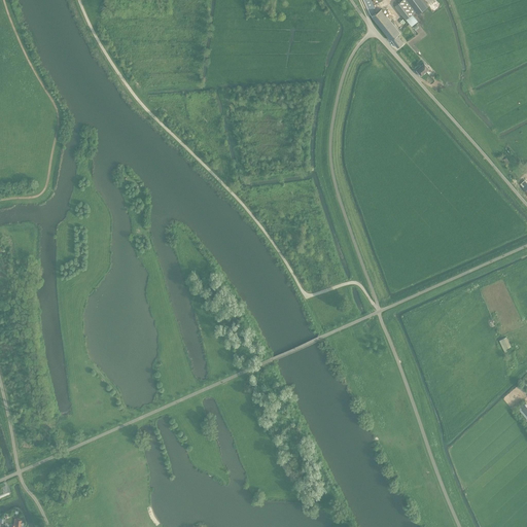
[(363,0),(370,13),(372,18),(390,40),(391,40),(397,48),(403,43),(396,35),(400,33),(382,9),(376,13),(374,8),(375,8),(371,0),(363,0)]
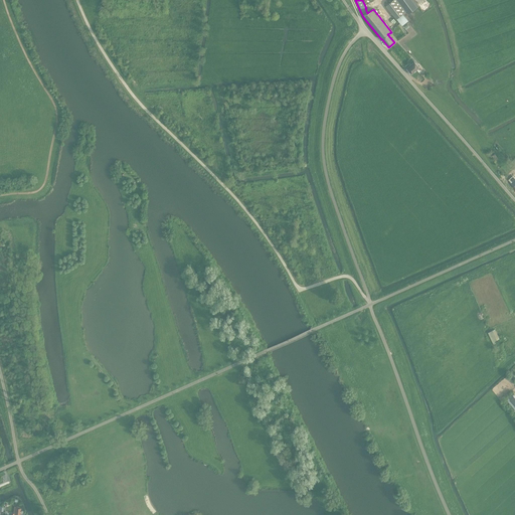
[(393,0),(386,6),(396,19),(402,14),(406,11),(397,0),(393,0)]
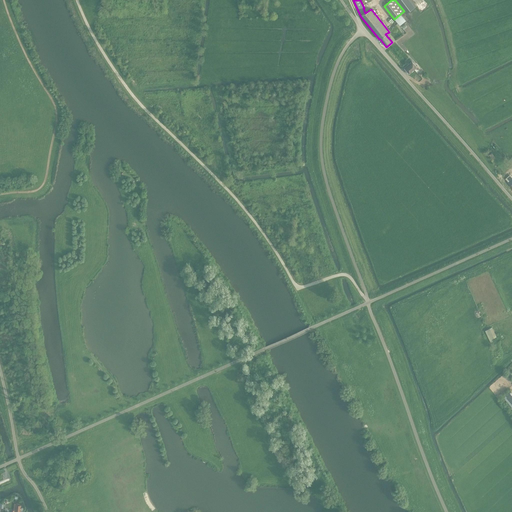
[(395,0),(404,11),(406,14),(414,8),(416,6),(411,0),(395,0)]
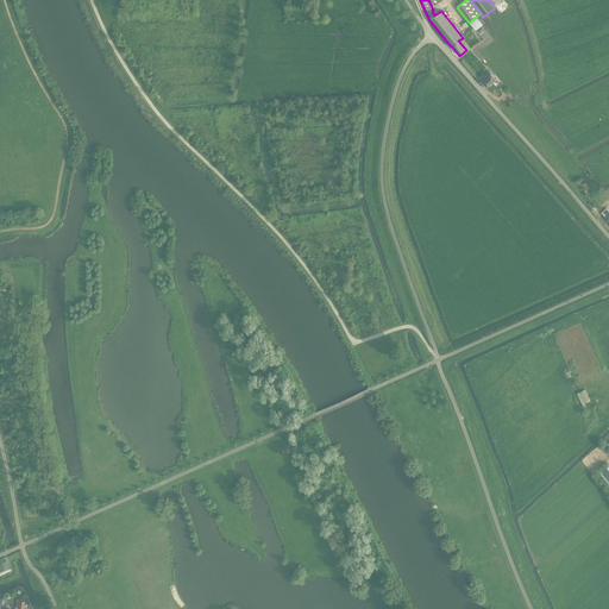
[(476,31),(483,25),(476,17),(469,23),(476,31)]
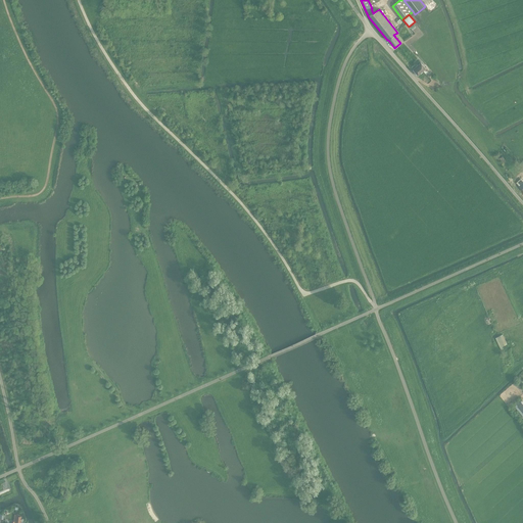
[(418,76),(423,72),(426,76),(429,73),(426,68),(421,62),(413,69),(416,73),(415,73),(417,76),(418,75),(418,76)]
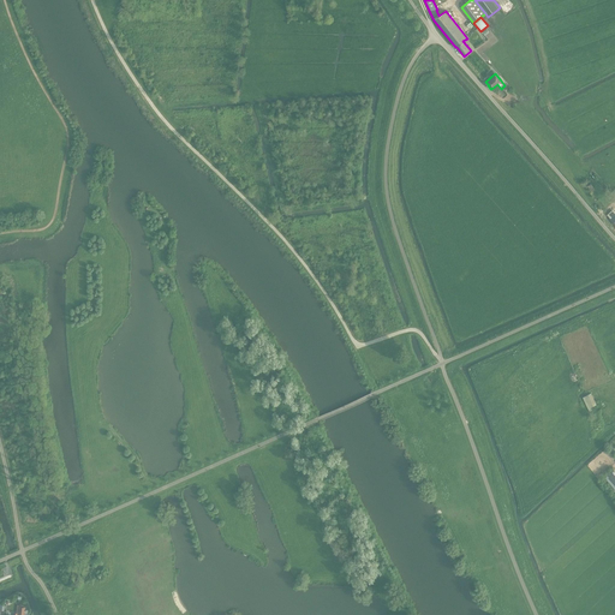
[(593,412),(592,408),(598,406),(593,395),(587,398),(585,399),(591,413),(593,412)]
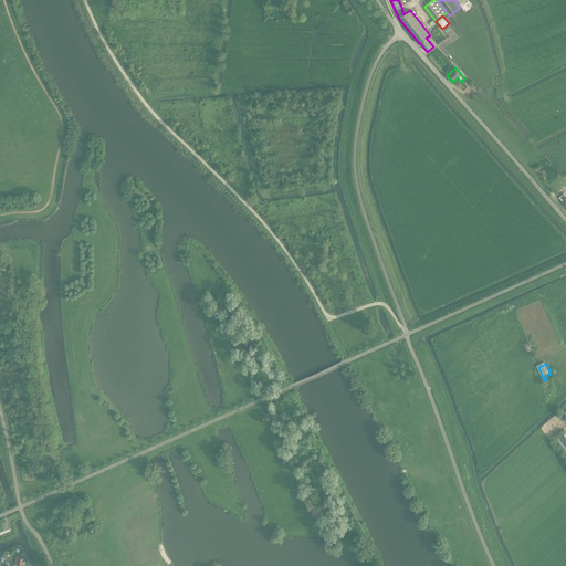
[(565,432),(556,440),(565,451),(565,432)]
